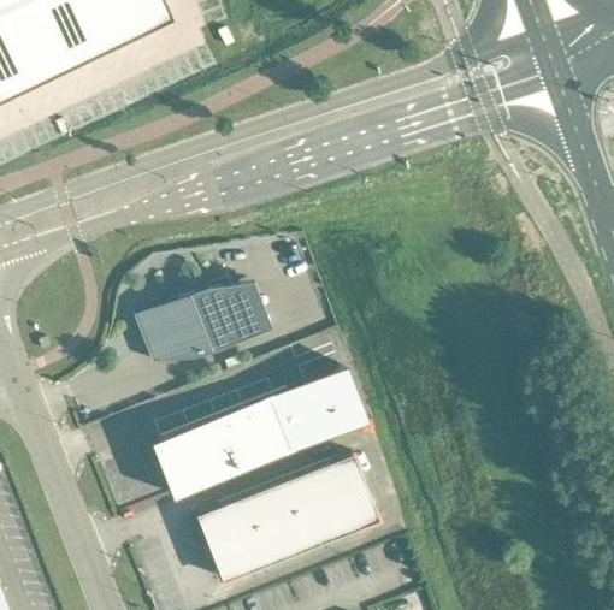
[(151,0),(0,0),(0,113),(166,35),(151,0)]
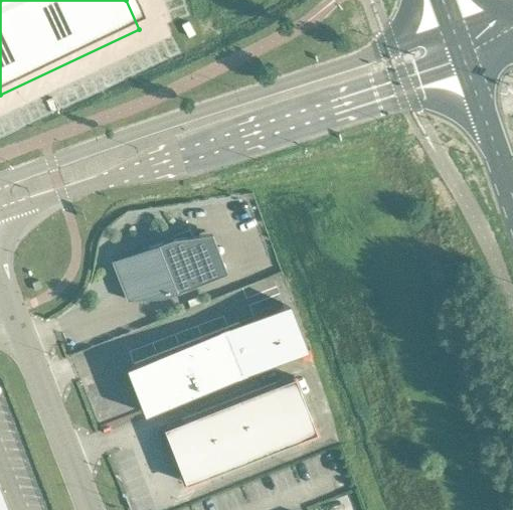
[(212,236),(193,238),(190,232),(144,251),(145,252),(115,265),(129,305),(163,301),(228,276),(212,236)]
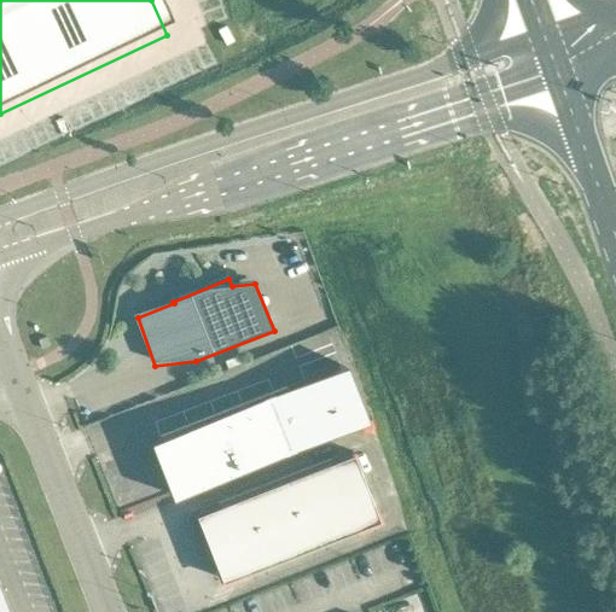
[(279,397),(162,443),(182,494),(174,497),(175,501),(368,425),(347,369),(279,396),(279,397)]
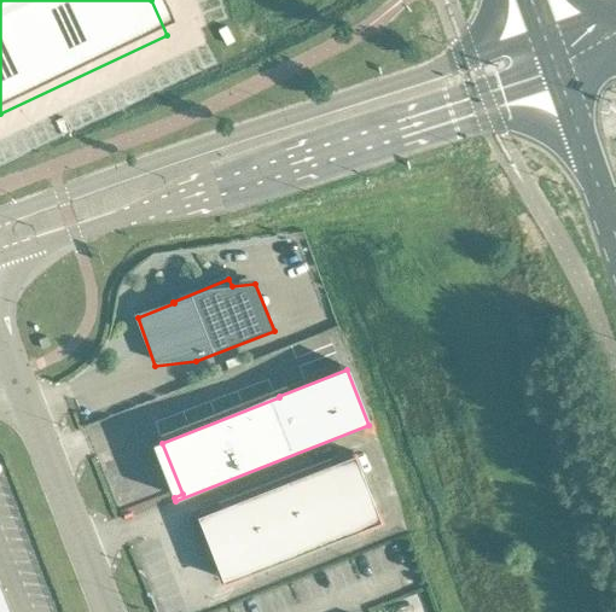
[(198,519),(224,584),(381,524),(355,458),(198,519)]
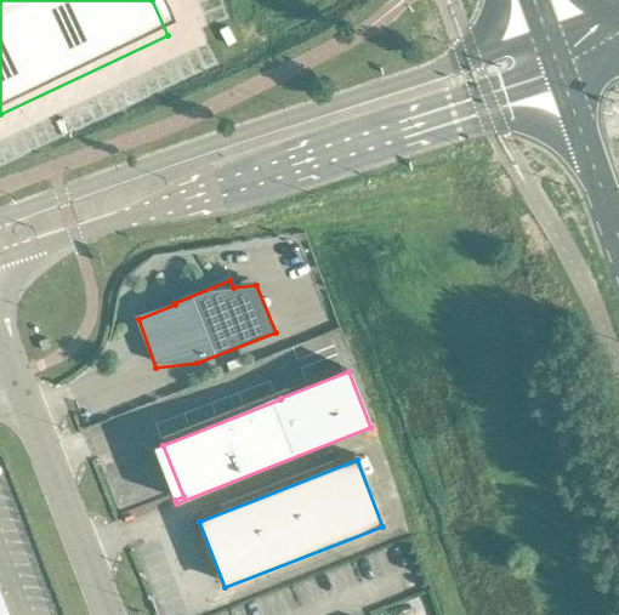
[(11,614),(0,586),(0,614),(11,614)]
